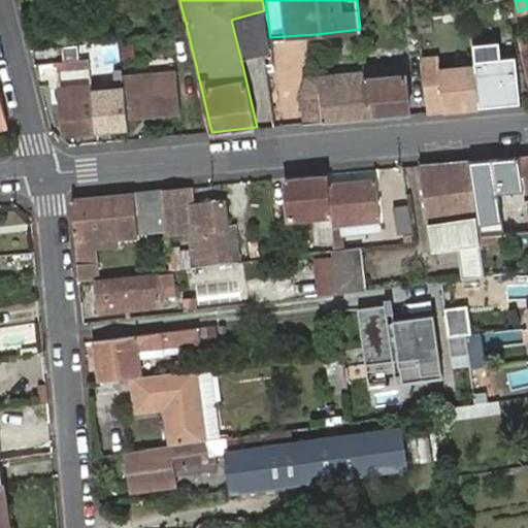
[(270,55),(270,37),(266,10),(264,10),(231,20),(241,61),(270,55)]
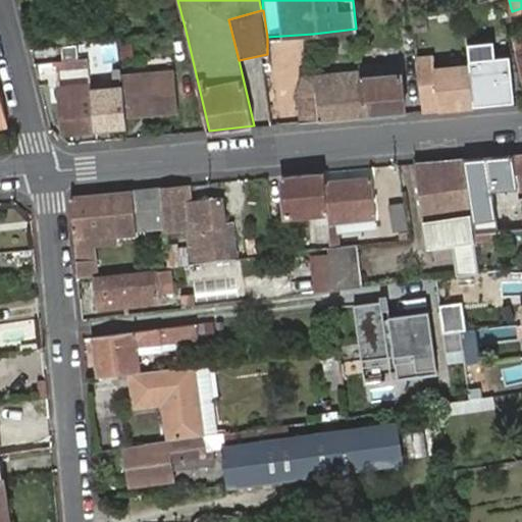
[(513,100),(508,54),(468,59),(468,64),(473,105),(513,100)]
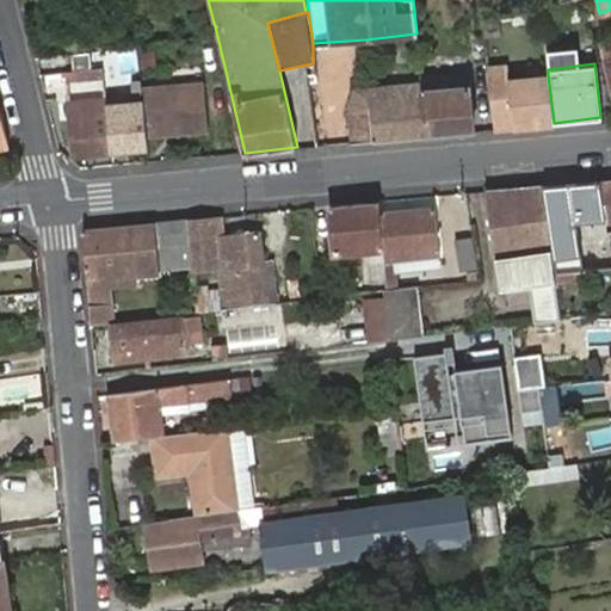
[(507,66),(487,67),(494,129),(554,123),(548,75),(510,79),(507,66)]
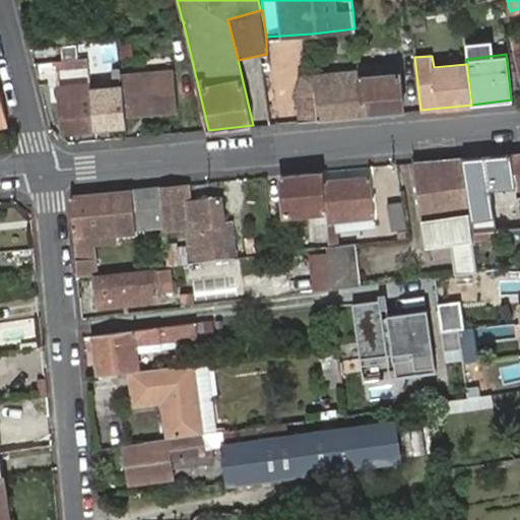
[(65,68),(86,65),(86,57),(64,60),(65,68)]
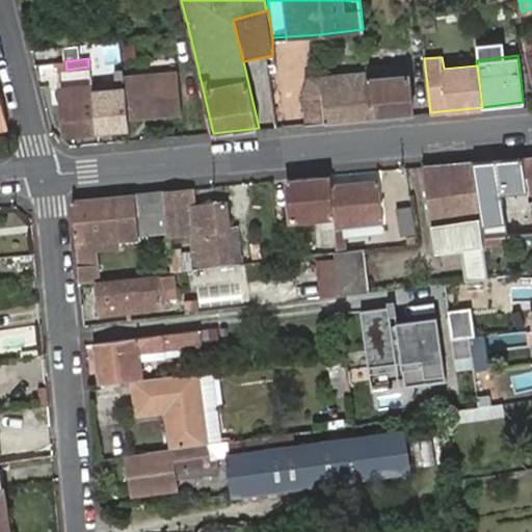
[(372,117),(411,113),(406,61),(377,64),(376,59),(366,60),(368,71),(372,117)]
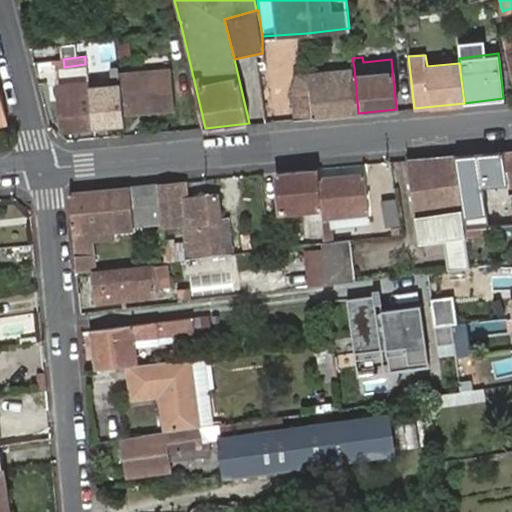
[(116,73),(116,68),(102,69),(103,86),(88,87),(92,129),(121,126),(120,120),(116,73)]
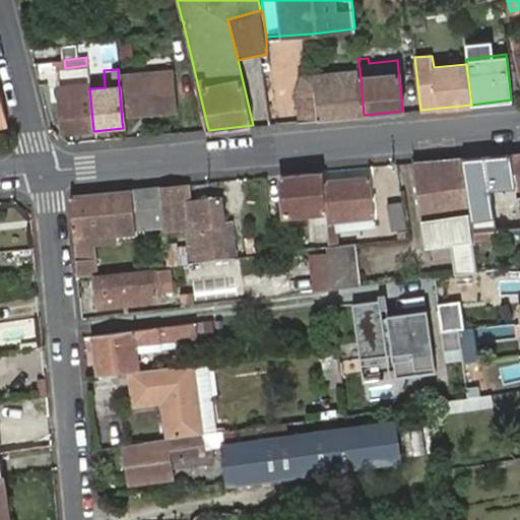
[(176,69),(118,74),(122,122),(133,121),(133,115),(147,114),(148,120),(180,117),(176,69)]
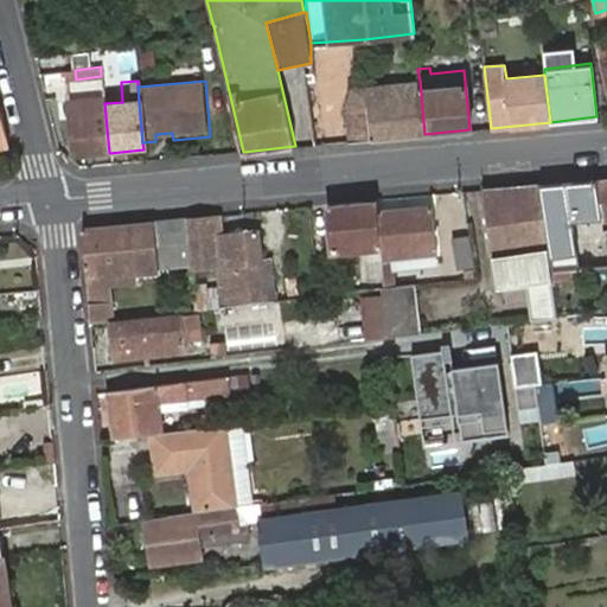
[(425,134),(420,81),(352,87),(346,107),(351,141),(425,134)]
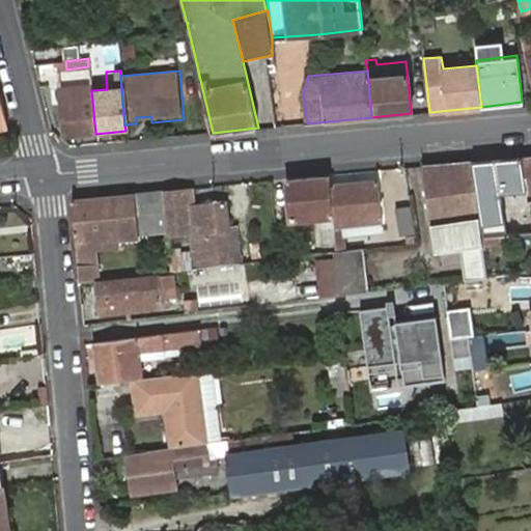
[(106,72),(89,74),(91,87),(91,90),(107,89),(106,72)]
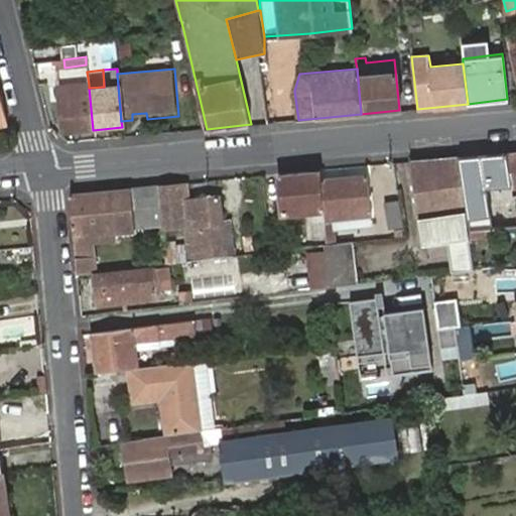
[(61,133),(93,130),(89,88),(89,85),(57,88),(61,133)]
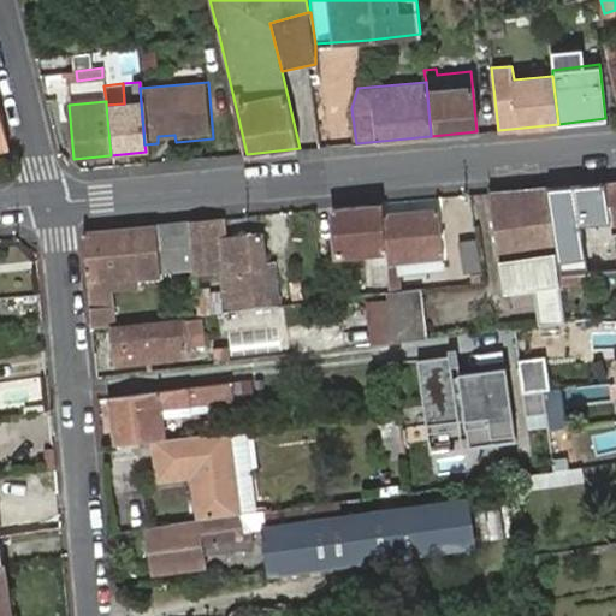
[(588,273),(615,270),(615,179),(578,183),(580,224),(615,220),(615,260),(587,264),(588,273)]
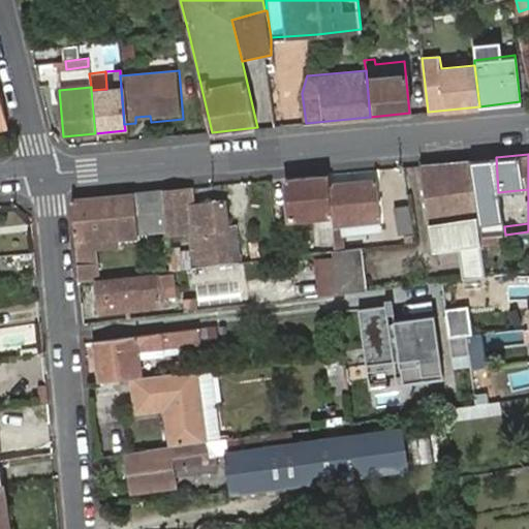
[(472,159),(422,164),(433,251),(459,248),(462,280),(487,277),(481,236),(480,229),(479,218),(472,159)]
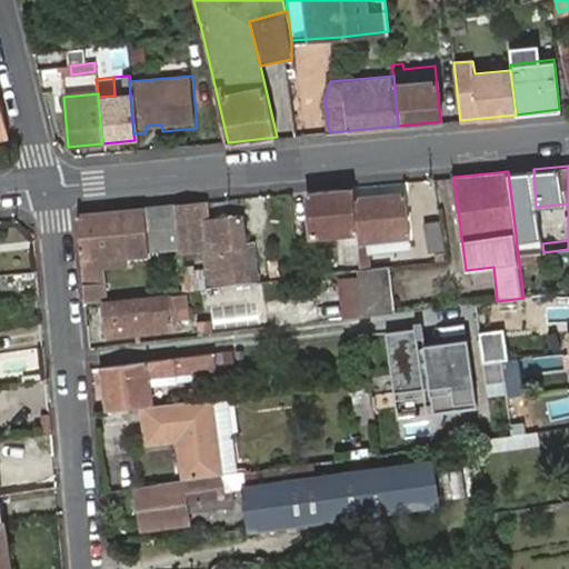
[(352,187),(308,191),(311,236),(357,231),(353,197),(352,187)]
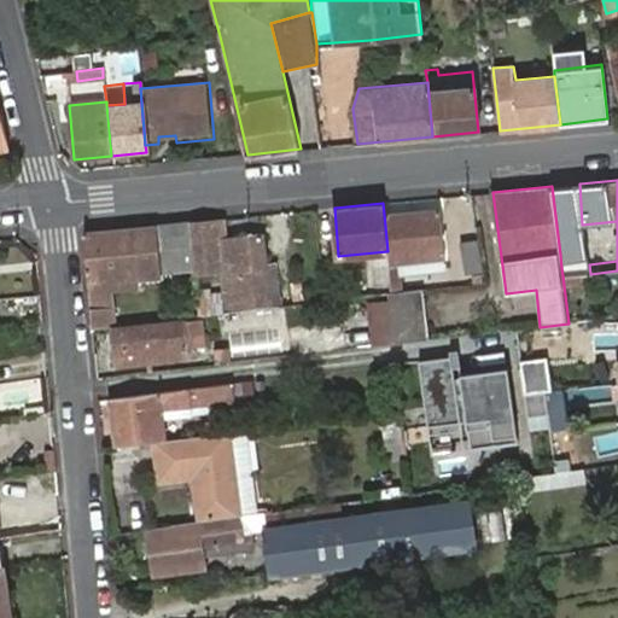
[(384,214),(388,251),(389,264),(400,263),(444,258),(441,210),(384,214)]
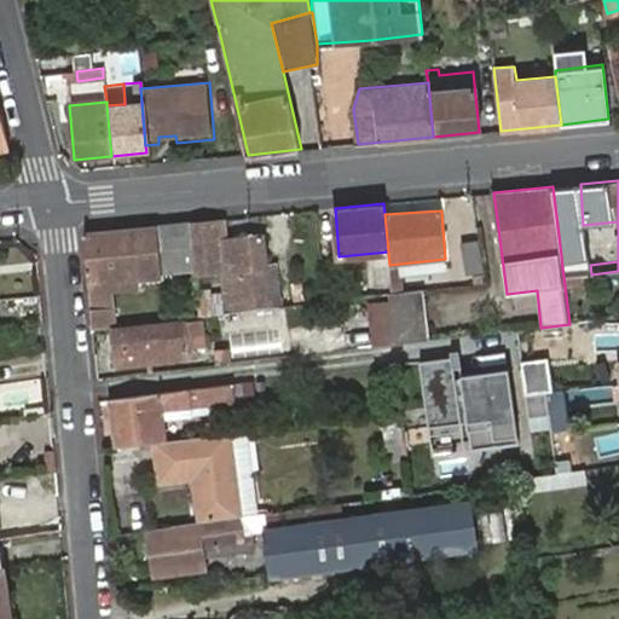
[(214,220),(189,223),(195,275),(219,272),(223,294),(224,306),(244,305),(244,308),(268,306),(264,266),(261,237),(217,242),(214,220)]
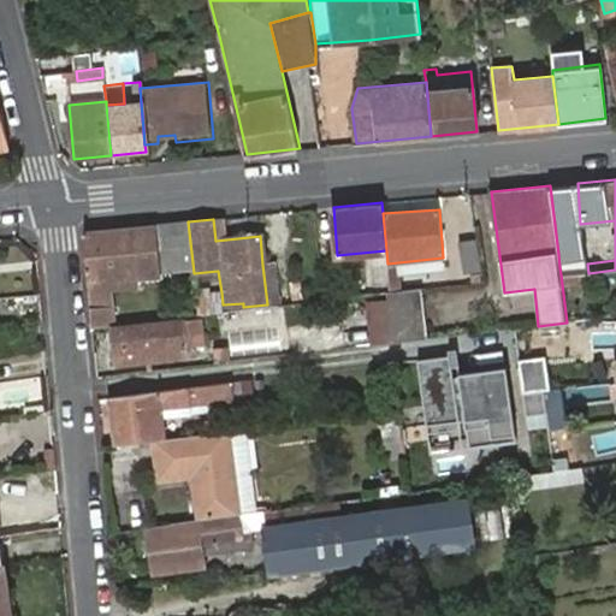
[(175,244),(177,270),(178,276),(194,273),(188,221),(154,225),(157,246),(175,244)]
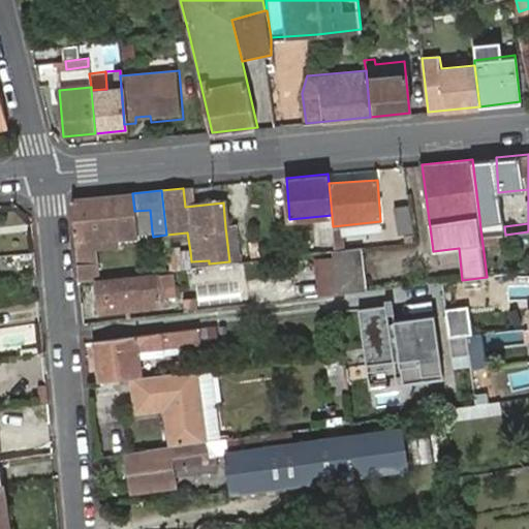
[(72,199),(80,280),(98,278),(96,263),(94,247),(119,245),(119,235),(136,232),(152,231),(150,210),(134,211),(132,193),(72,199)]
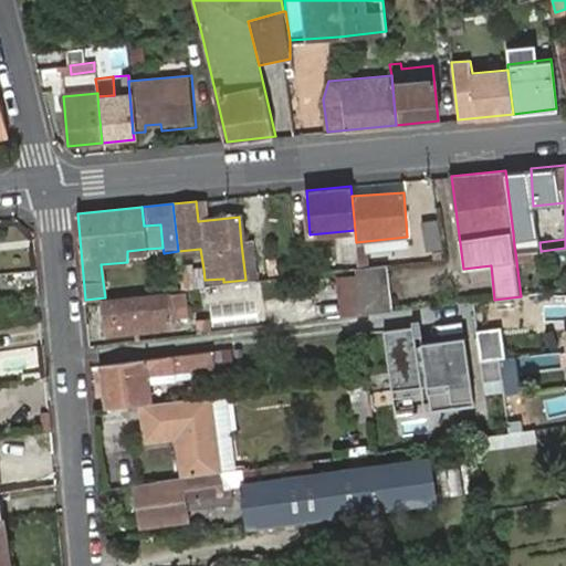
[(426,250),(442,249),(439,219),(422,221),(426,250)]
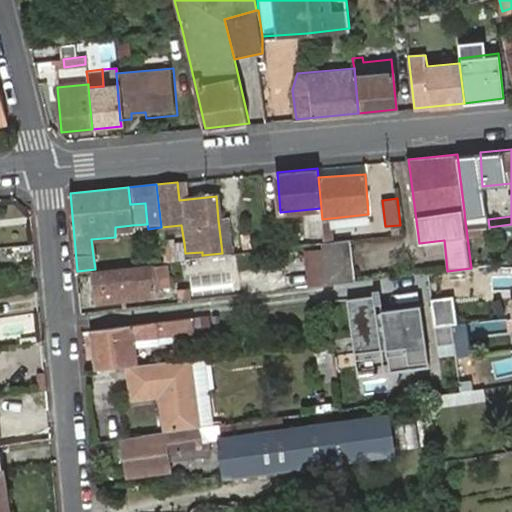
[(322,219),(323,223),(325,244),(333,243),(331,218),(322,219)]
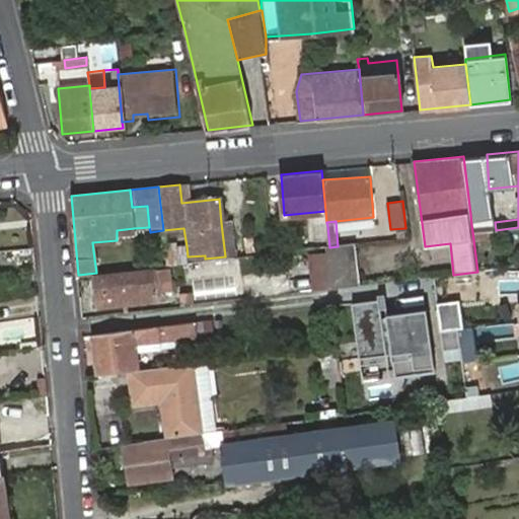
[(495,222),(471,225),(472,231),(496,230),(495,222)]
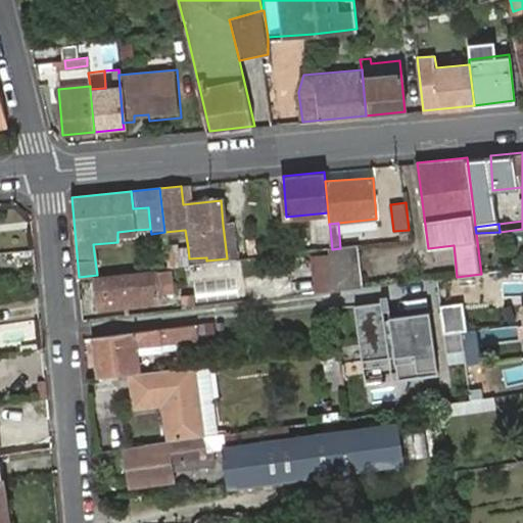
[(231,225),(223,225),(227,258),(234,257),(231,225)]
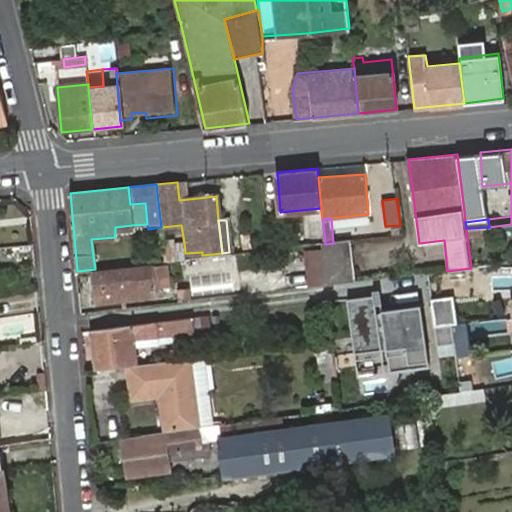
[(319,244),(322,244),(325,244),(323,223),(307,225),(309,246),(319,244)]
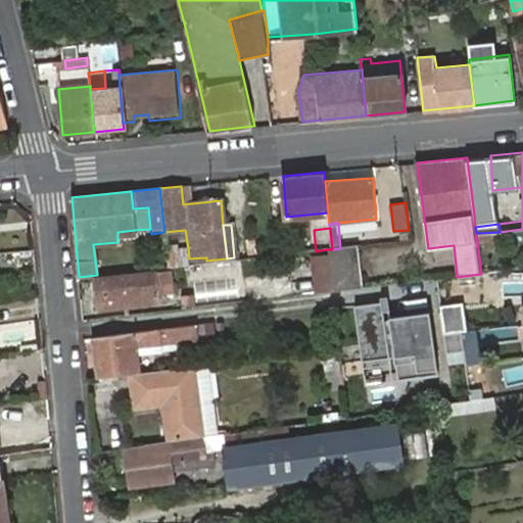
[(165,242),(168,268),(189,265),(189,258),(188,248),(178,250),(176,242),(165,242)]
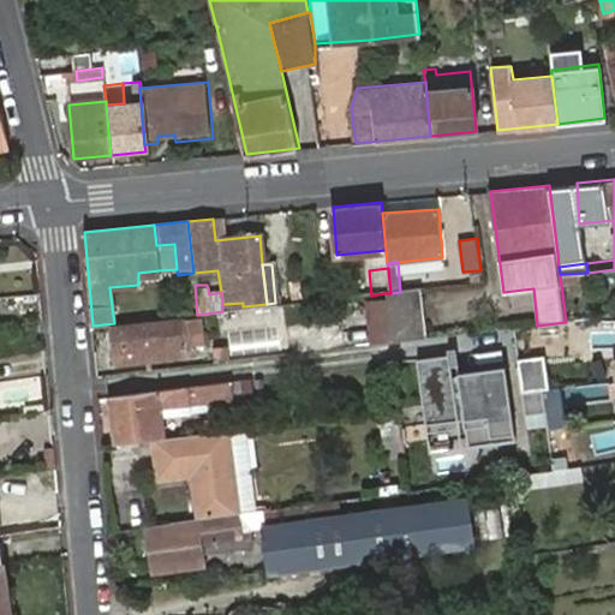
[(392,341),(424,339),(419,290),(400,292),(390,293),(387,293),(392,341)]
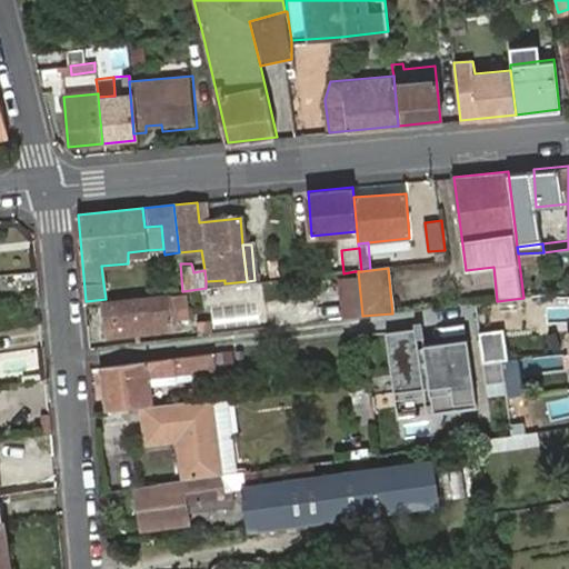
[(339,279),(341,319),(359,317),(356,277),(339,279)]
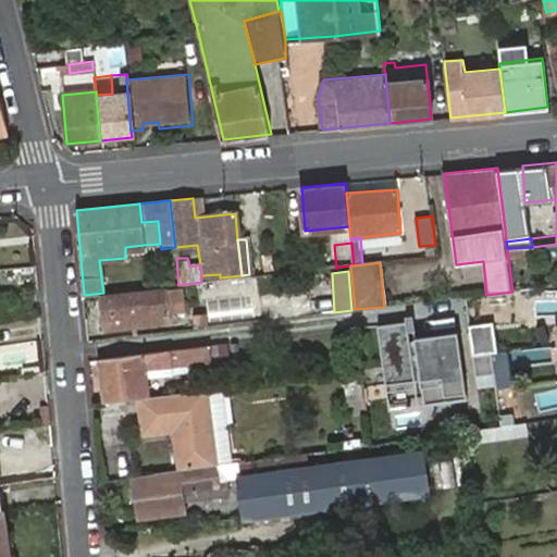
[(135,319),(170,316),(187,313),(185,288),(101,298),(104,331),(136,327),(135,319)]
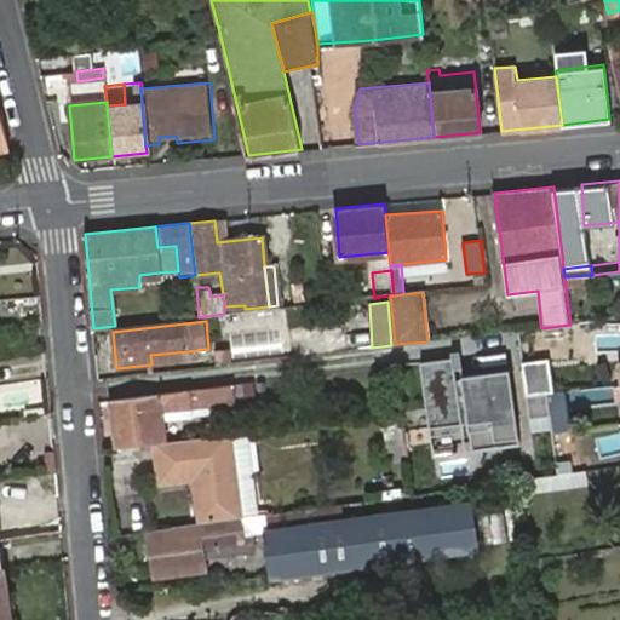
[(231,359),(281,355),(280,327),(229,331),(231,359)]
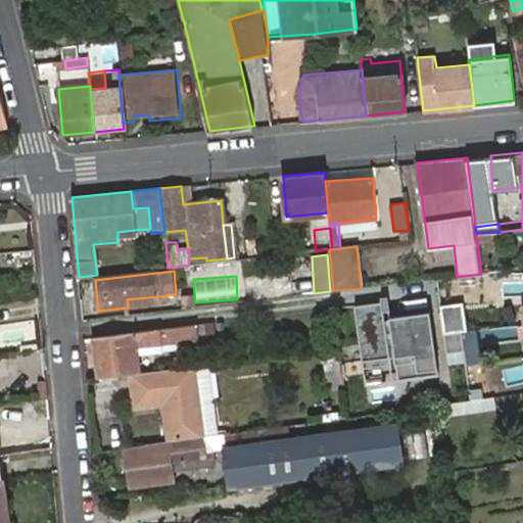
[(159,304),(159,296),(127,299),(128,307),(159,304)]
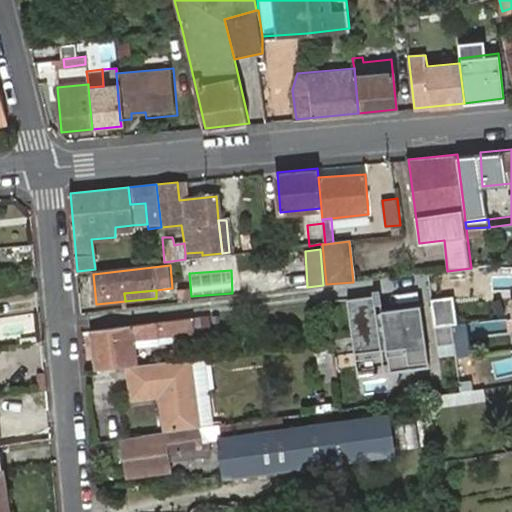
[(372,293),(347,296),(358,377),(428,368),(419,305),(375,311),(372,293)]
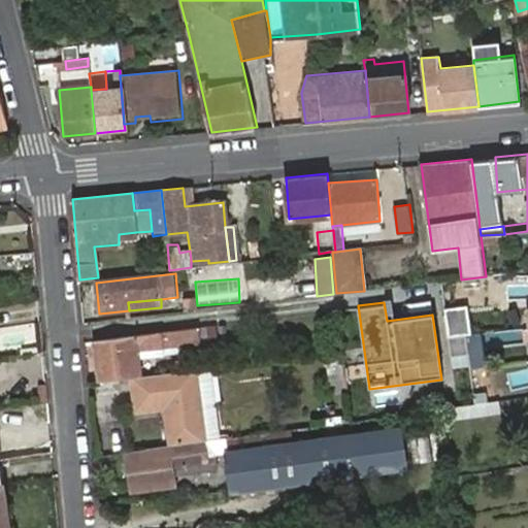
[(201,344),(198,328),(93,341),(98,381),(127,376),(141,374),(139,353),(201,344)]
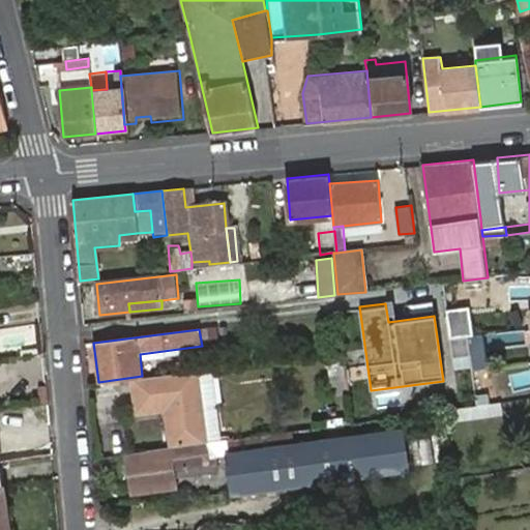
[(218,441),(212,367),(189,371),(197,444),(218,441)]
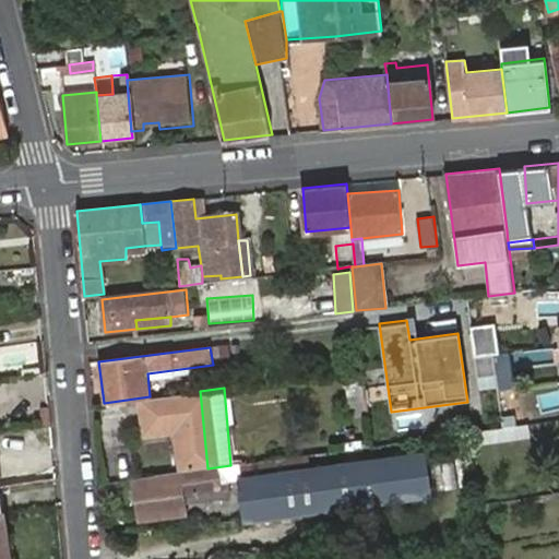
[(200,391),(150,396),(134,399),(138,437),(166,435),(169,474),(207,468),(200,391)]
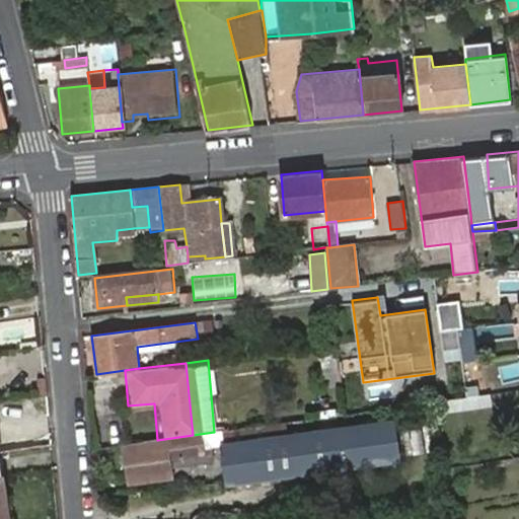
[(421,418),(404,419),(408,453),(425,451),(421,418)]
